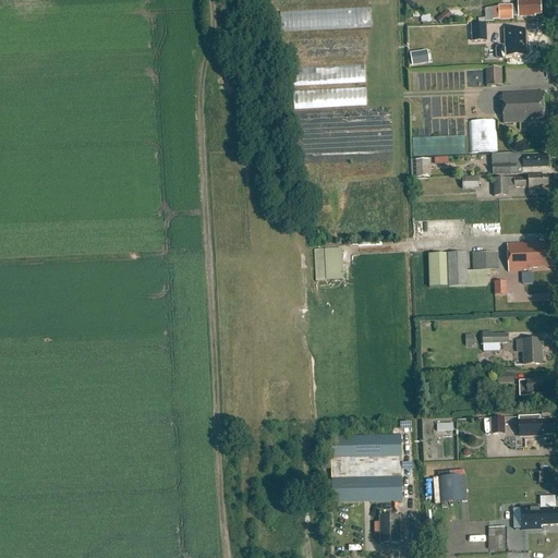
[(493,8),(494,17),(489,17),(489,19),(478,20),(478,23),(494,23),(494,21),(513,21),(513,17),(529,16),(529,15),(541,14),(541,2),(518,3),(518,7),(512,8),(512,7),(499,7),(493,8)]
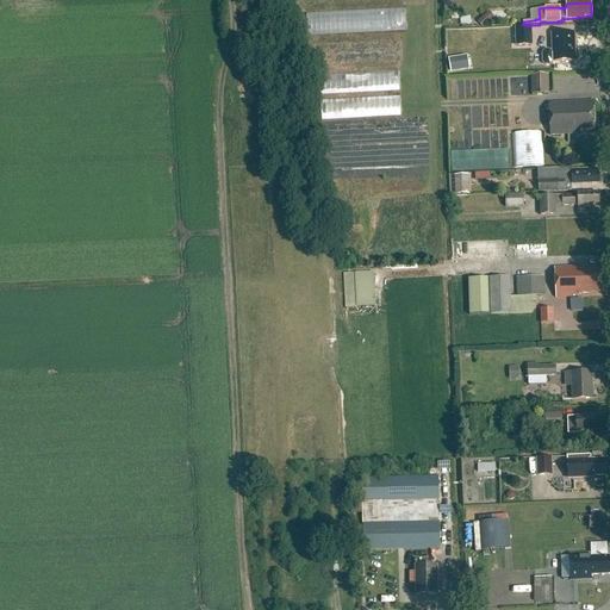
[(533,45),(533,26),(515,27),(516,45),(533,45)]
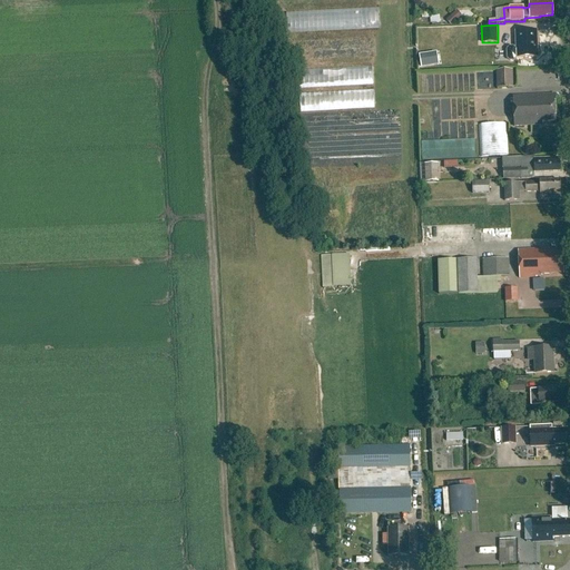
[(510,48),(508,50),(508,58),(510,60),(514,60),(517,58),(538,57),(537,31),(517,31),(517,47),(510,48)]
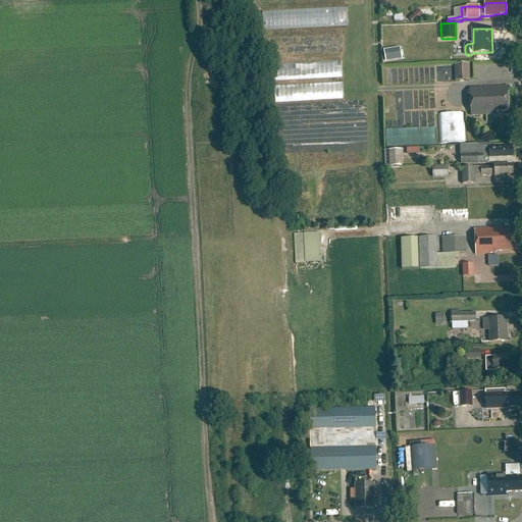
[(400,50),(384,52),(386,61),(401,58),(400,50)]
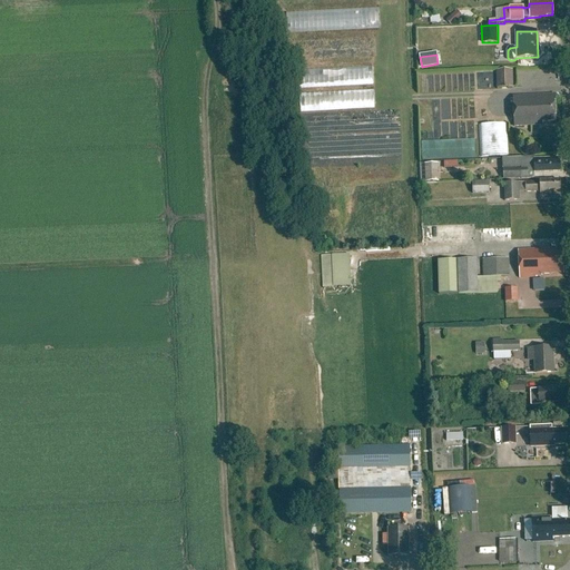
[(513,88),(512,70),(495,70),(497,88),(513,88)]
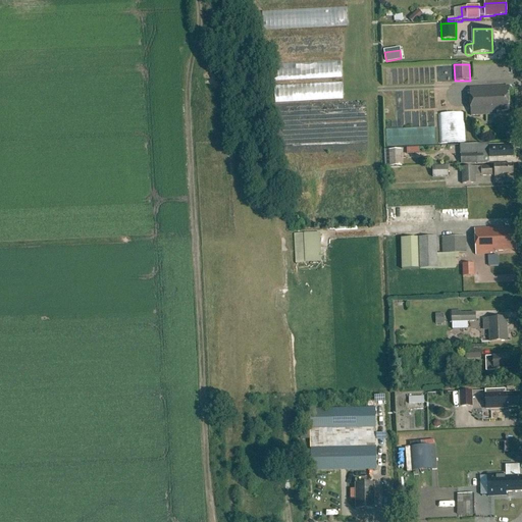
[(291,100),(342,98),(341,83),(297,85),(298,94),(291,94),(291,100)]
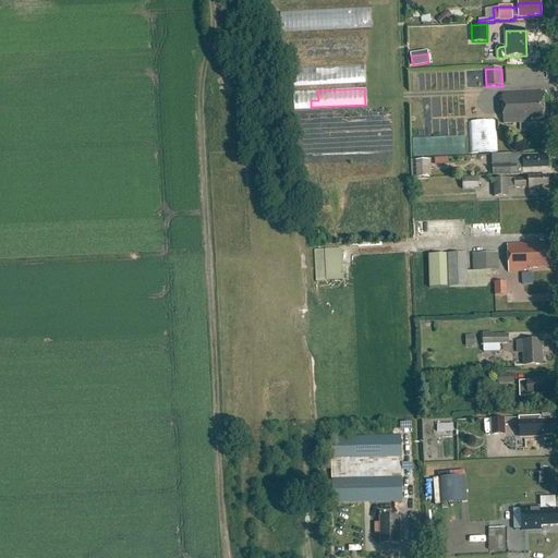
[(530,119),(544,118),(543,93),(501,95),(502,124),(531,123),(530,119)]
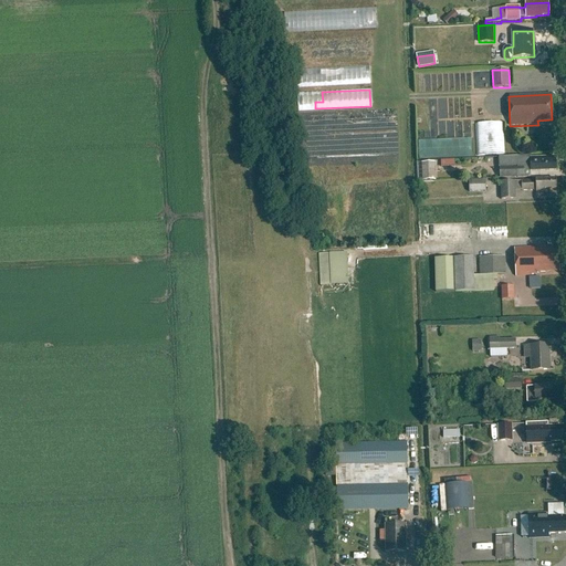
[(475,123),(477,155),(502,154),(501,122),(475,123)]
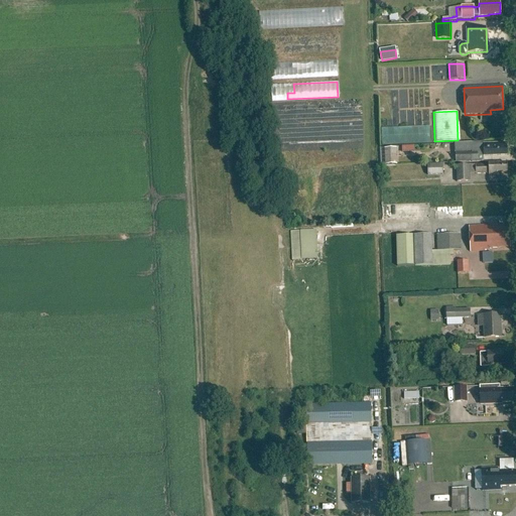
[(427,126),(378,128),(379,145),(427,143),(427,126)]
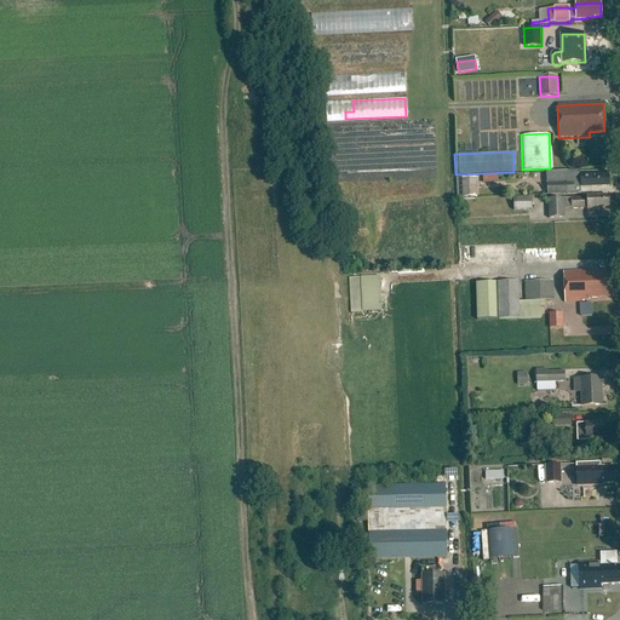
[(581,171),(547,172),(549,195),(581,194),(581,187),(608,185),(608,173),(581,173),(581,171)]
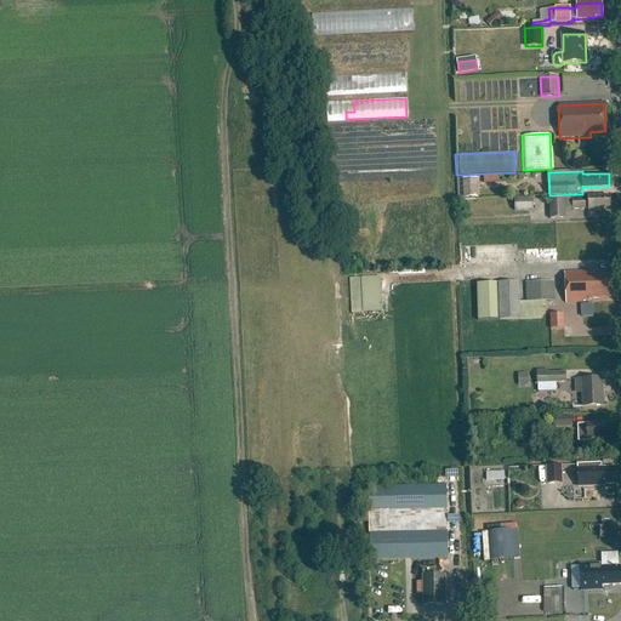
[(477,178),(462,178),(463,199),(478,198),(477,178)]
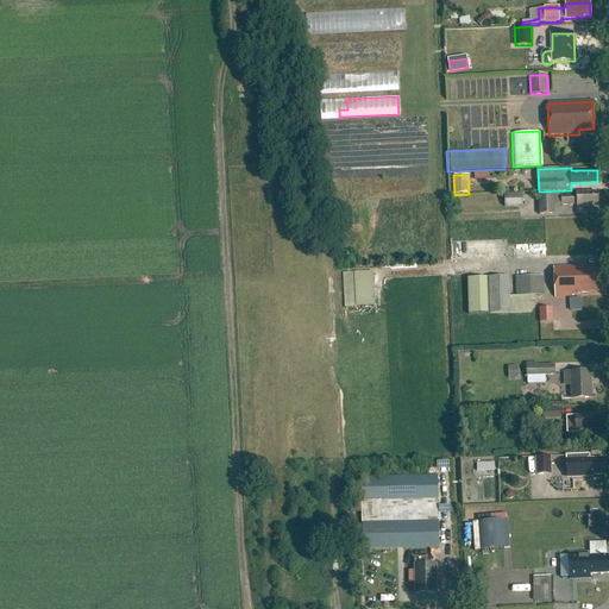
[(585,205),(598,203),(597,193),(575,193),(576,195),(560,195),(539,196),(540,215),(556,214),(554,206),(560,205),(576,205),(576,207),(585,207),(585,205)]
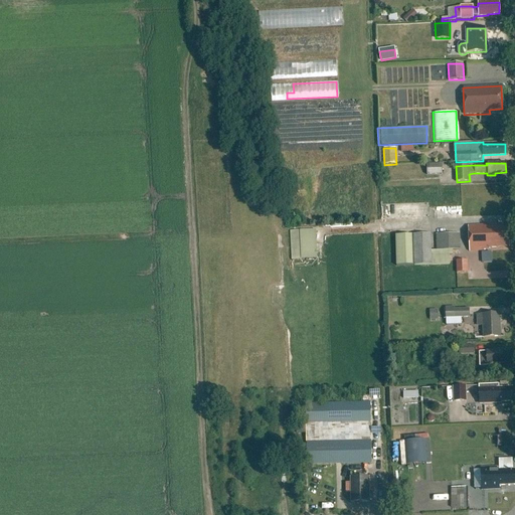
[(427,165),(427,175),(443,175),(443,164),(427,165)]
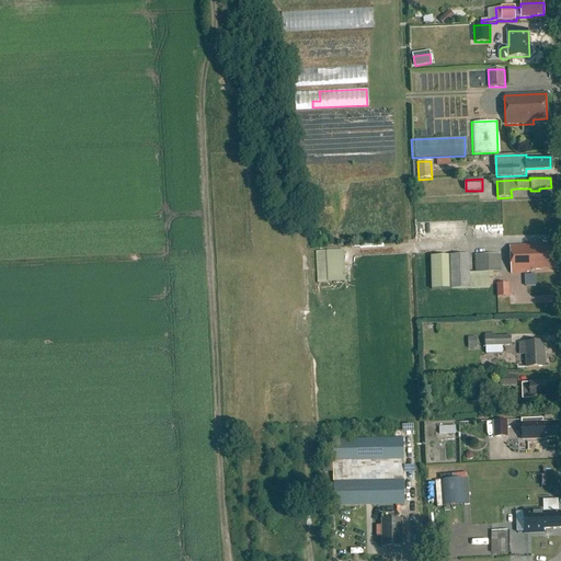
[(542,267),(554,266),(553,243),(510,245),(511,274),(527,273),(526,272),(531,271),(531,270),(542,270),(542,267)]
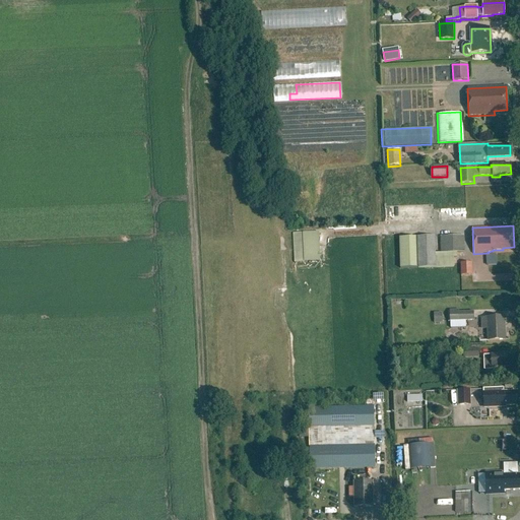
[(319,261),(318,232),(291,233),(293,262),(319,261)]
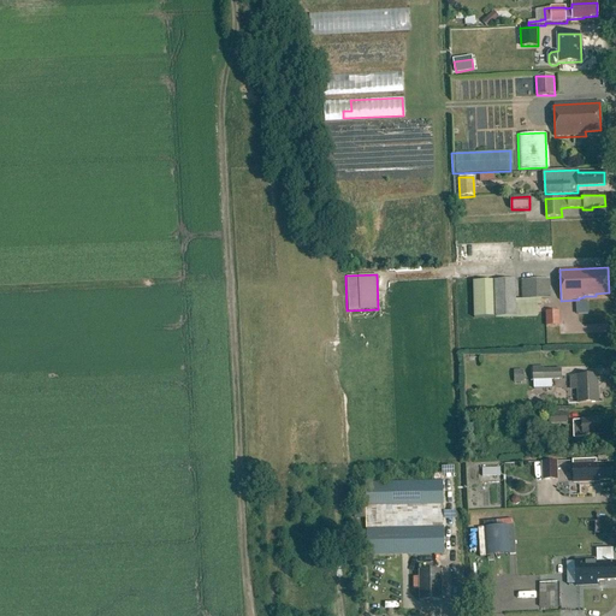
[(521,280),(522,298),(550,297),(549,279),(521,280)]
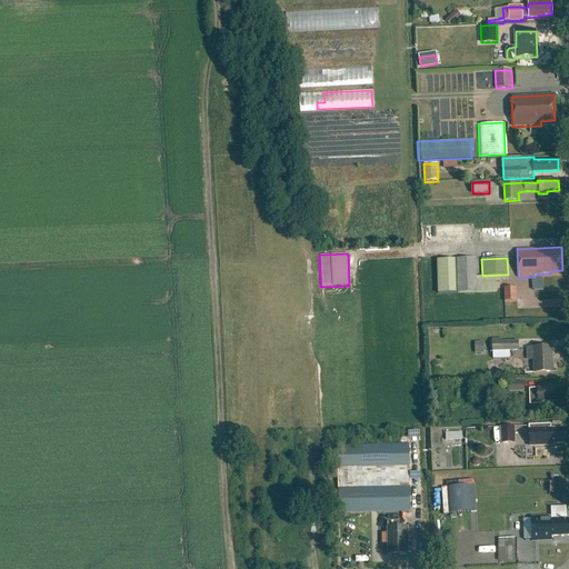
[(457,295),(477,293),(475,259),(456,260),(457,295)]
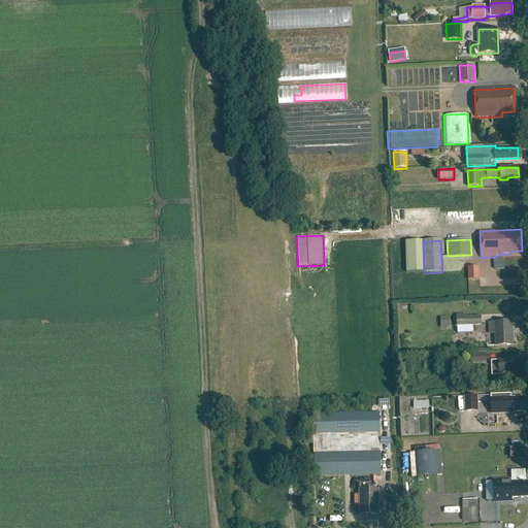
[(421,241),(404,242),(406,274),(423,273),(421,241)]
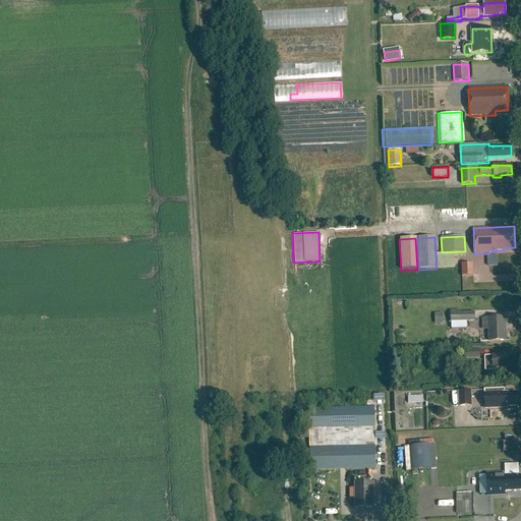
[(461,264),(461,276),(472,276),(472,264),(461,264)]
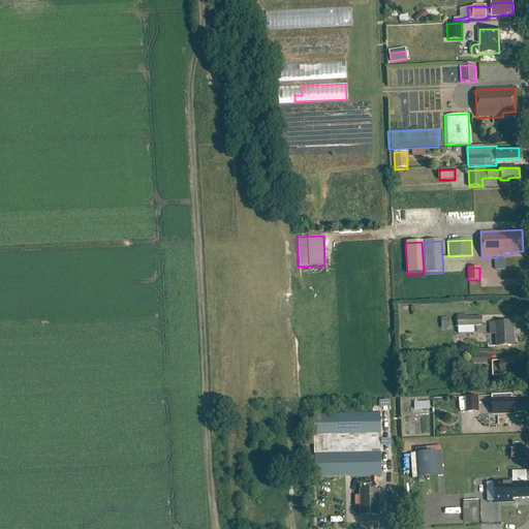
[(481,317),(457,318),(458,328),(481,327),(481,317)]
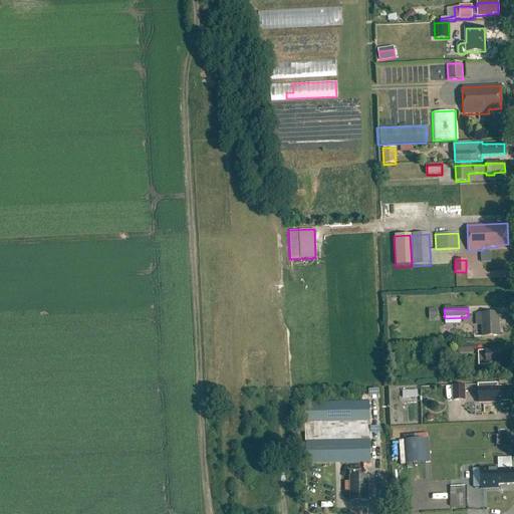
[(427,319),(435,318),(435,309),(426,309),(427,319)]
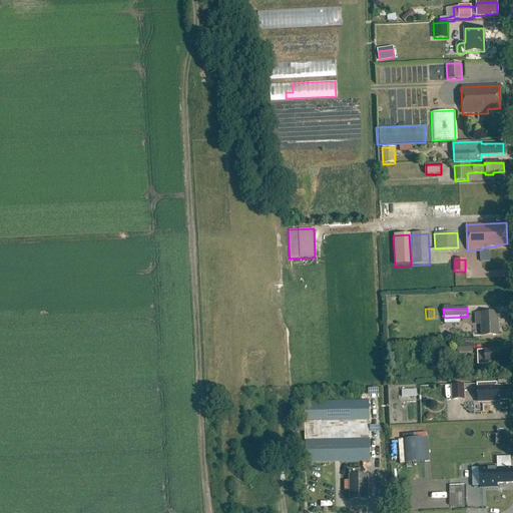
[(497,313),(475,314),(476,324),(481,324),(482,336),(498,335),(497,313)]
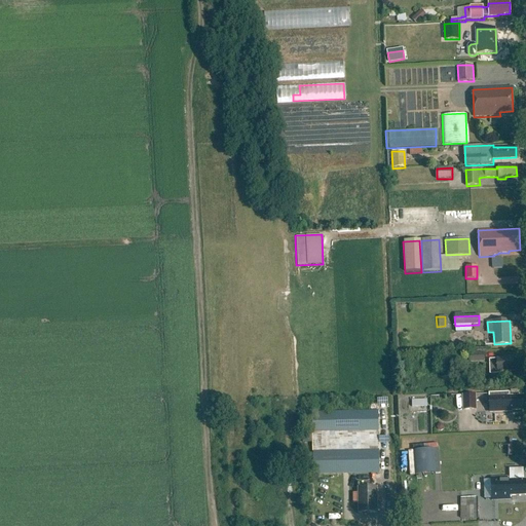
[(470,363),(484,362),(483,352),(470,352),(470,363)]
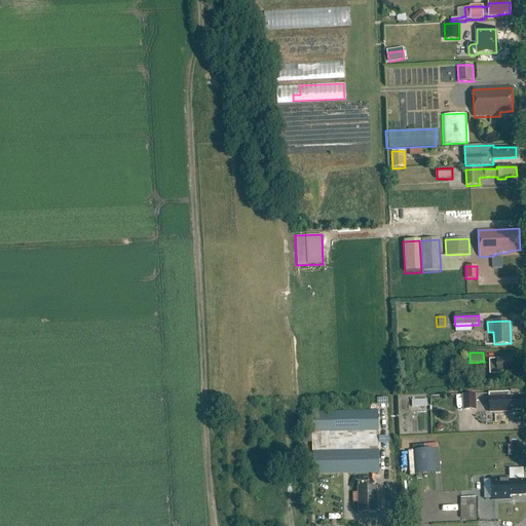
[(490,360),(490,366),(490,374),(498,374),(498,372),(513,372),(513,359),(490,360)]
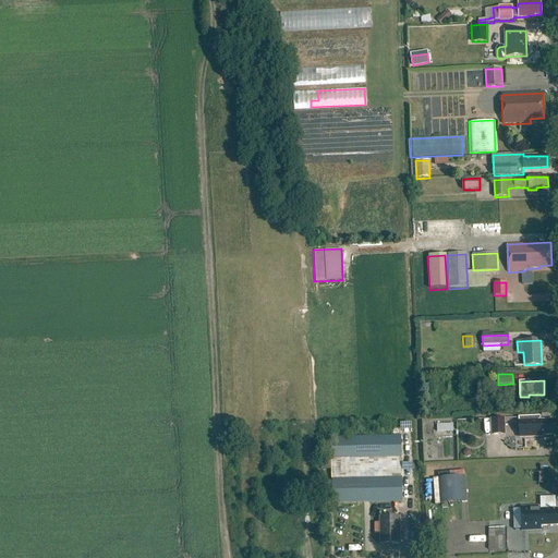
[(541,416),(520,417),(520,436),(524,436),(524,437),(543,437),(543,436),(556,435),(556,420),(541,421),(541,416)]
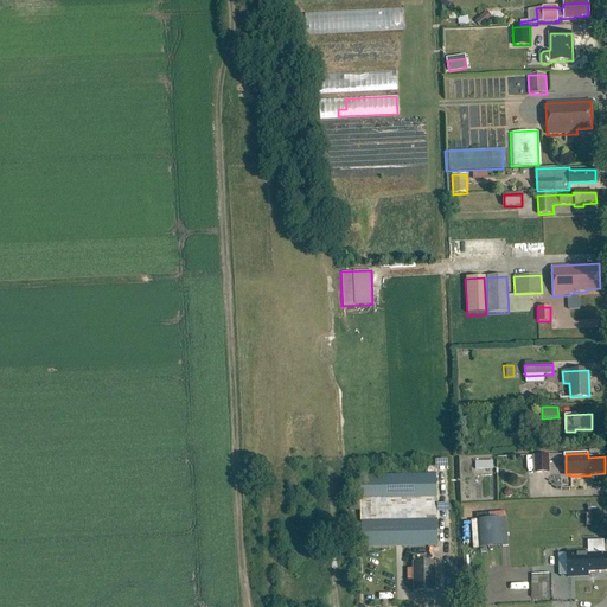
[(549,455),(535,455),(536,473),(550,472),(549,455)]
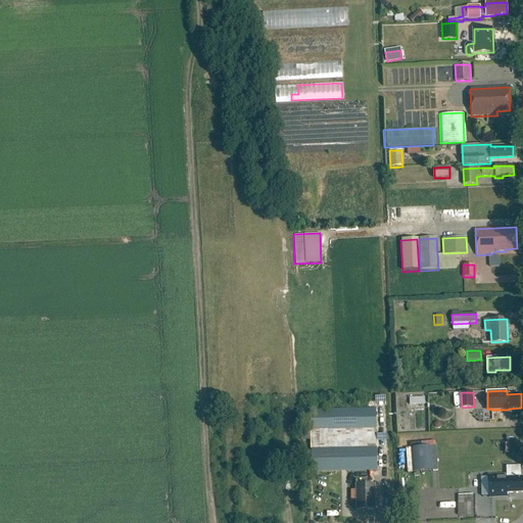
[(311,411),(312,472),(377,470),(376,409),(311,411)]
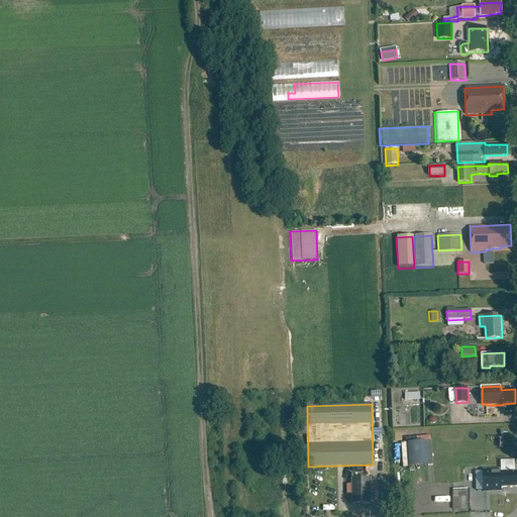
[(501,469),(483,470),(484,493),(502,492),(502,488),(516,487),(516,472),(501,473),(501,469)]
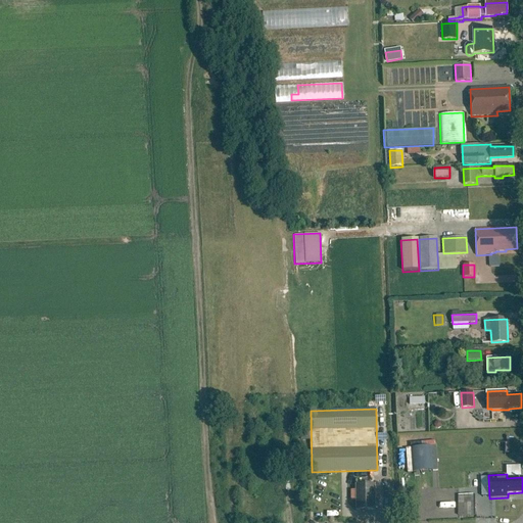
[(375,485),(357,485),(357,511),(375,510),(375,485)]
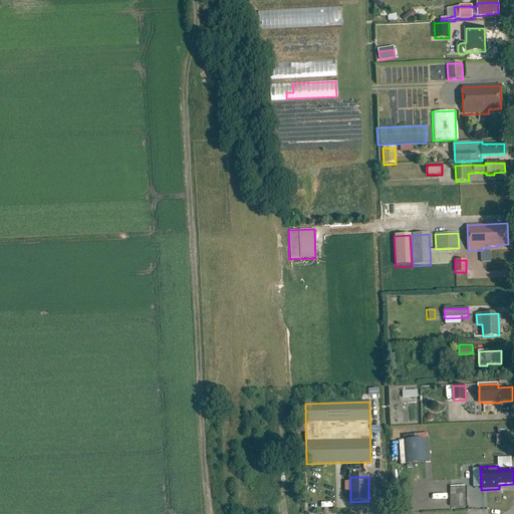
[(467,507),(467,486),(450,487),(451,507),(467,507)]
